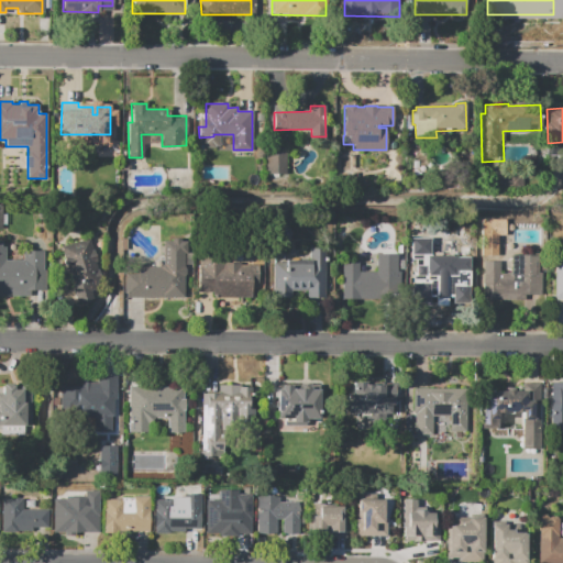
[(266,147),(287,147),(287,176),(266,177),(266,147)]
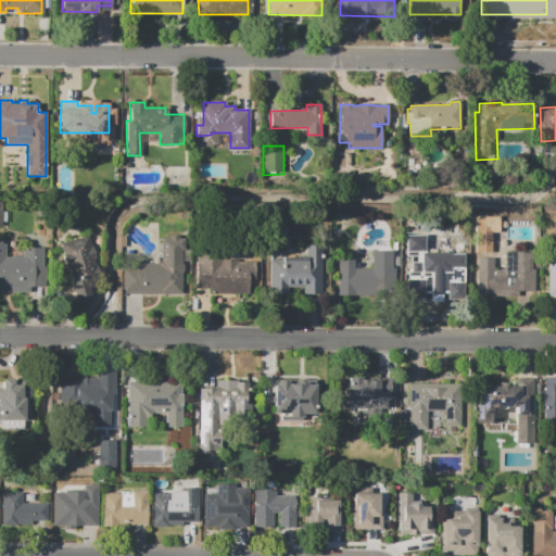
[(60,243),(87,236),(101,283),(88,287),(91,298),(77,302),(60,243)]
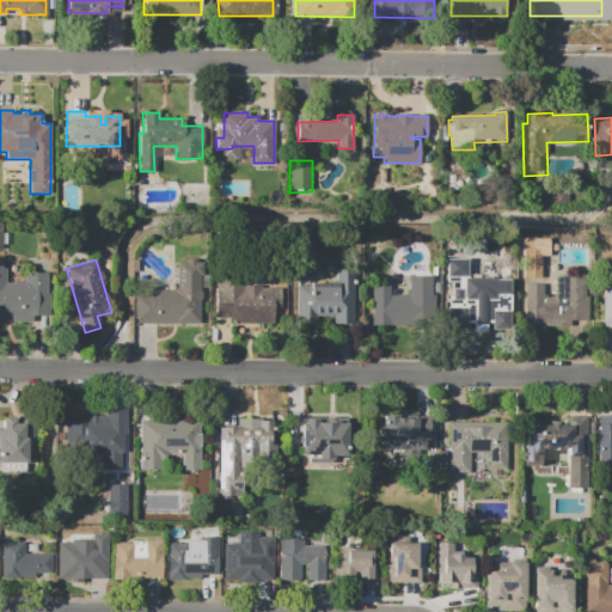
[(202,325),(135,325),(135,289),(175,289),(176,262),(202,262),(202,275),(208,275),(208,291),(202,291),(202,325)]
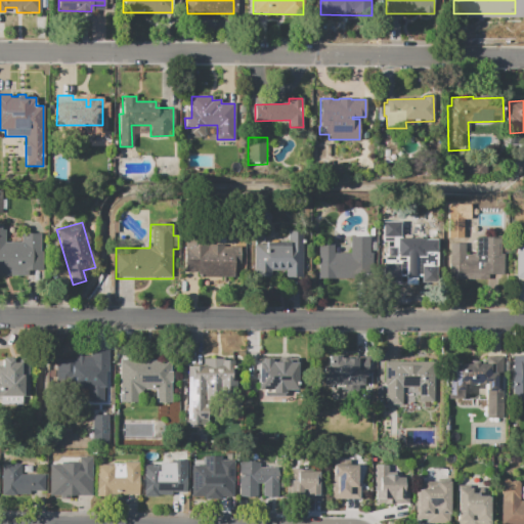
[(0,229),(5,229),(5,243),(20,243),(20,233),(37,233),(37,262),(0,262),(0,229)]
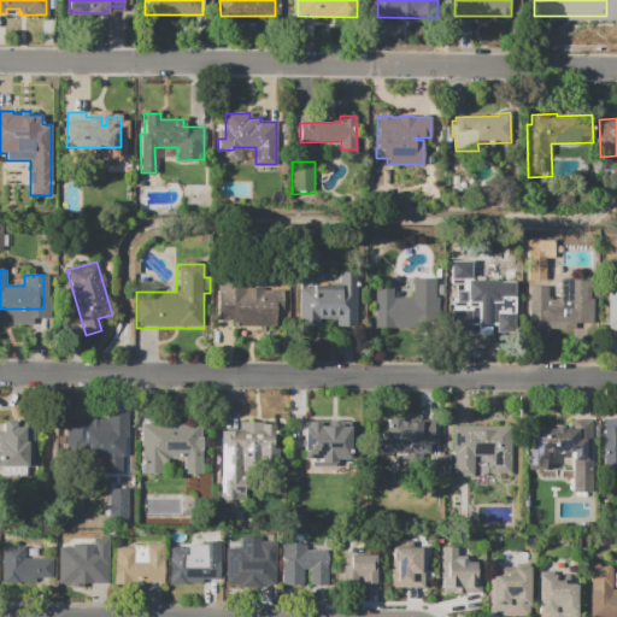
[(299,287),(311,287),(311,285),(338,285),(338,271),(354,271),(354,318),(318,318),(318,325),(299,325),(299,287)]
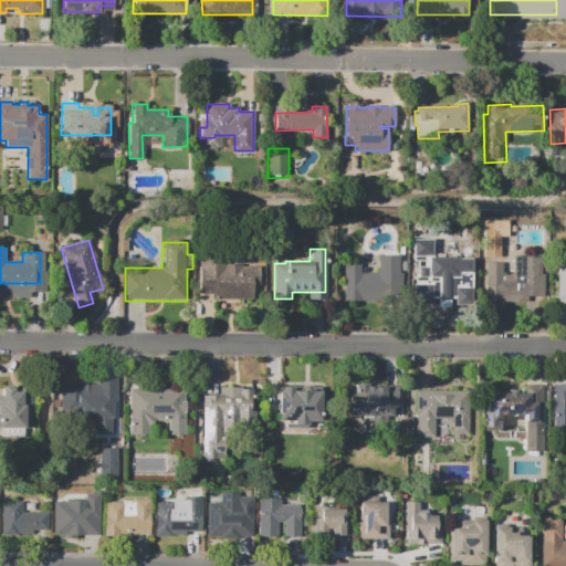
[(416,254),(436,254),(436,268),(441,268),(441,276),(450,276),(450,261),(469,261),(469,301),(438,301),(438,296),(416,296),(416,254)]
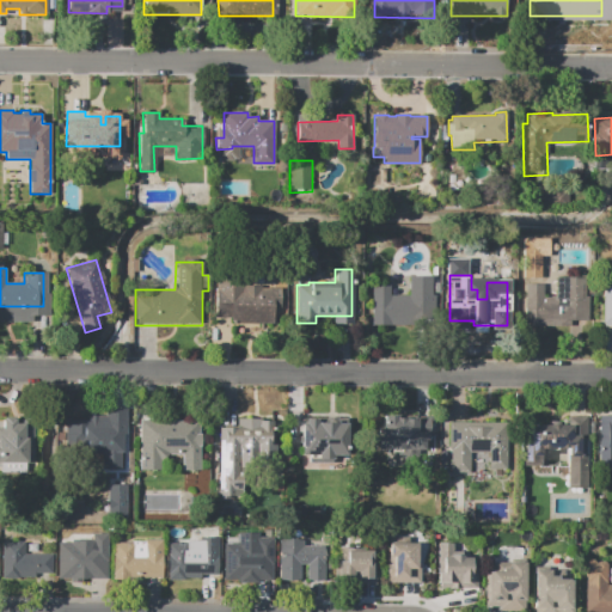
[(611,324),(611,275),(601,276),(603,325),(611,324)]
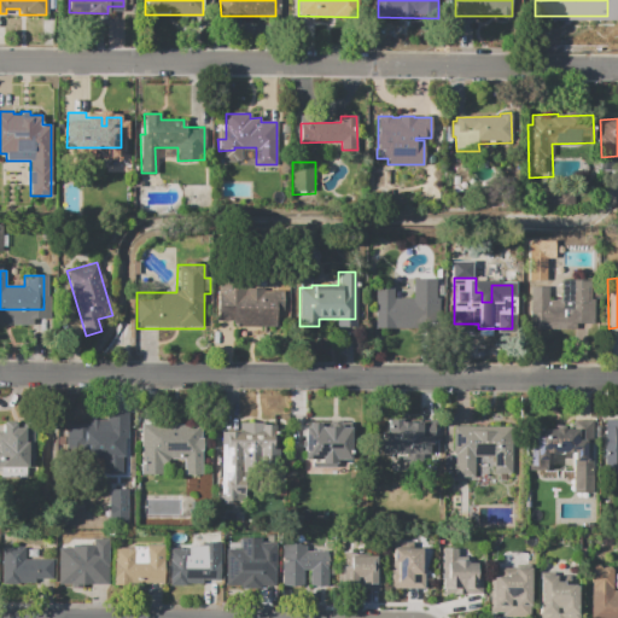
[(433,279),(433,320),(409,320),(409,328),(390,328),(390,312),(377,312),(377,286),(394,286),(394,297),(413,297),(413,279),(433,279)]
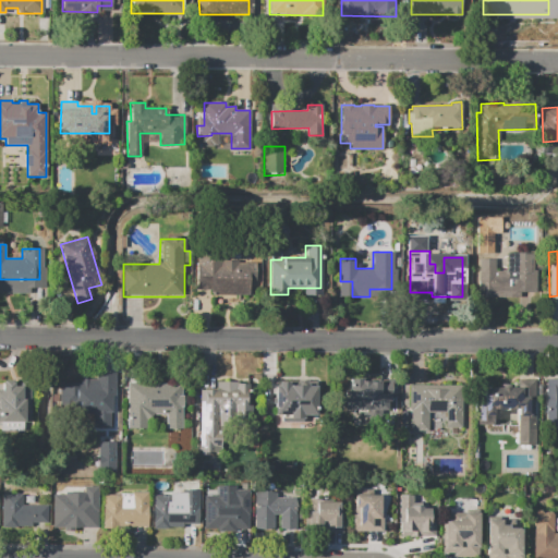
[(478,259),(496,259),(496,271),(506,271),(506,253),(536,253),(536,298),(478,298),(478,259)]
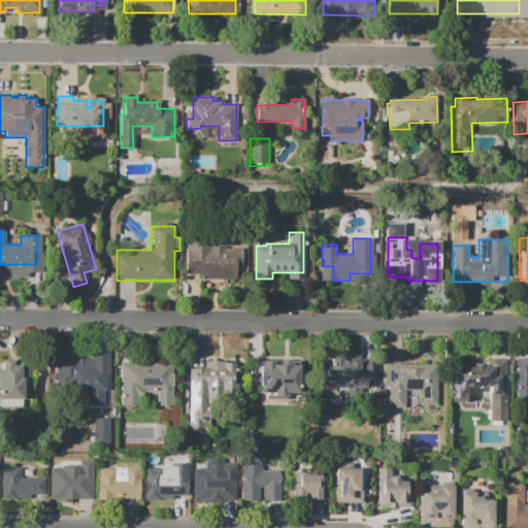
[(186,241),(211,241),(211,246),(225,246),(225,249),(236,249),(236,277),(227,277),(227,284),(213,284),(213,277),(201,277),(201,272),(186,272),(186,241)]
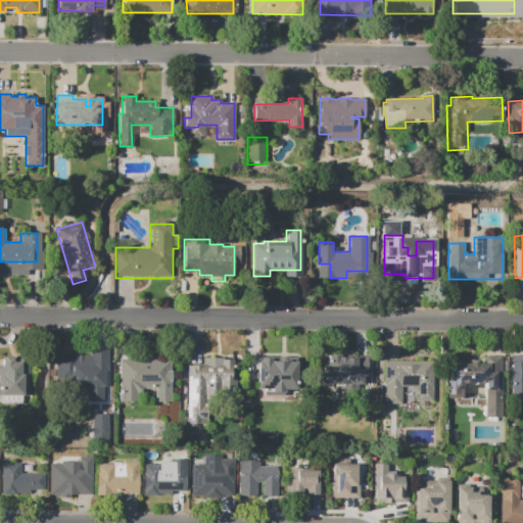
[(485,348),(498,347),(500,416),(484,416),(484,397),(461,398),(461,363),(486,363),(485,348)]
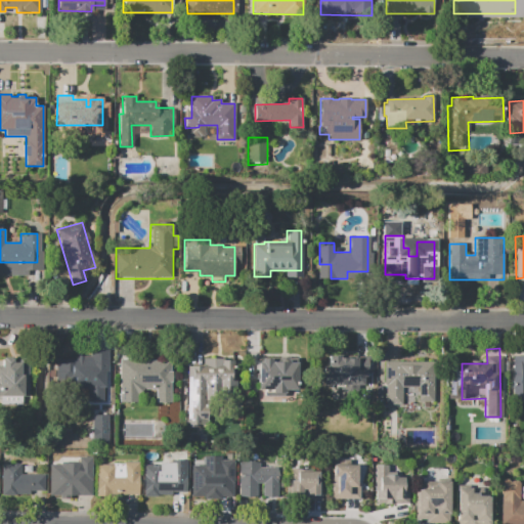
[(328,355),(338,355),(338,357),(355,357),(355,369),(362,369),(362,389),(330,389),(330,385),(322,385),(322,366),(328,366),(328,355)]
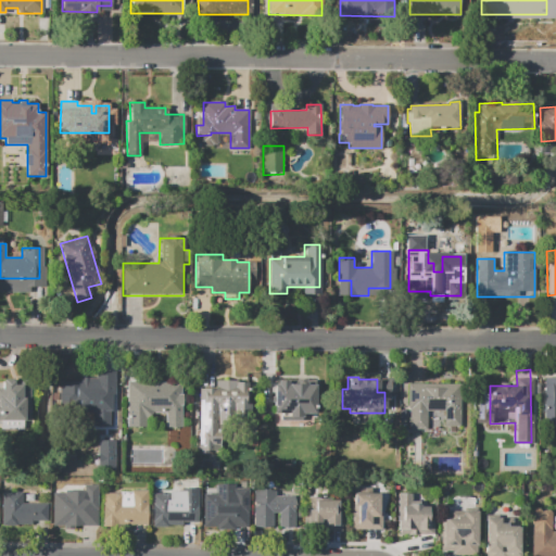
[(544,377),(555,377),(555,426),(544,426),(544,377)]
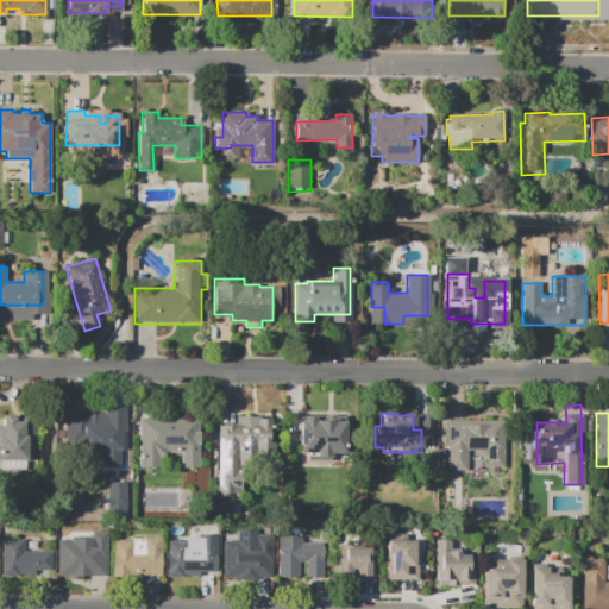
[(0,415),(13,415),(13,422),(20,422),(19,415),(33,415),(33,459),(0,460),(0,415)]
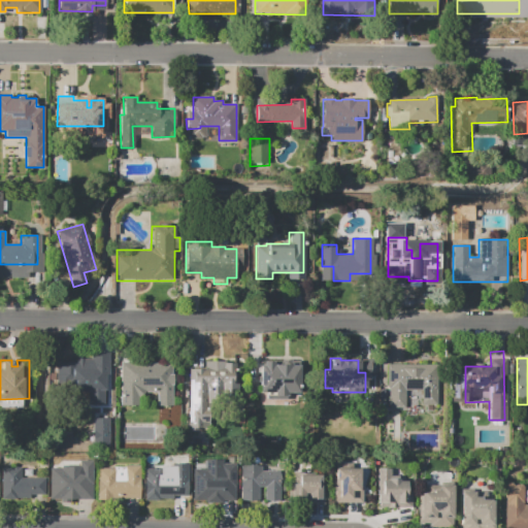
[(189,369),(203,369),(203,360),(223,360),(224,363),(232,363),(232,368),(238,368),(238,407),(211,408),(211,426),(201,426),(201,433),(190,433),(189,369)]
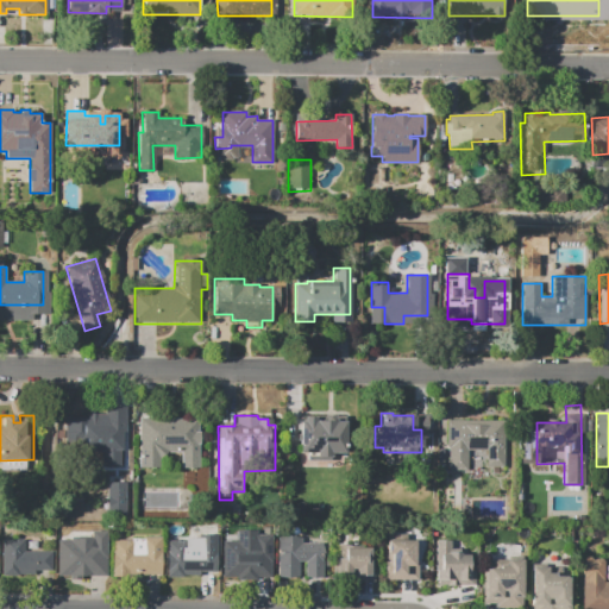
[(64,416),(93,416),(93,424),(123,422),(123,450),(64,451),(64,416)]
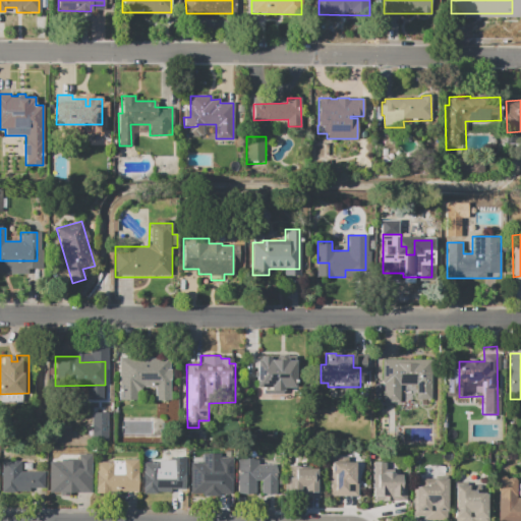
[(254,359),(257,359),(257,356),(268,356),(268,359),(291,359),(292,387),(281,387),(281,393),(263,394),(263,387),(254,387),(254,359)]
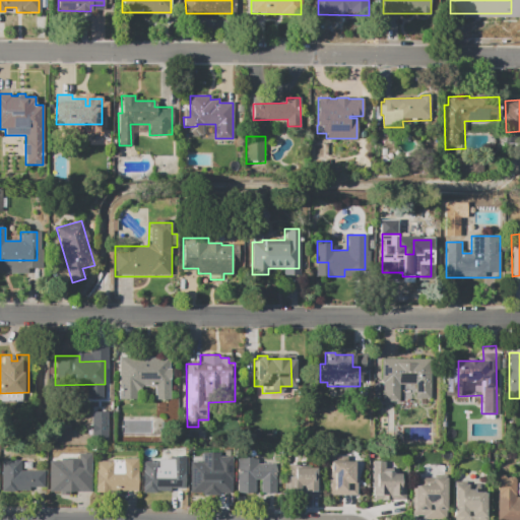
[(119,356),(169,356),(170,401),(155,401),(154,387),(140,387),(140,399),(120,400),(119,356)]
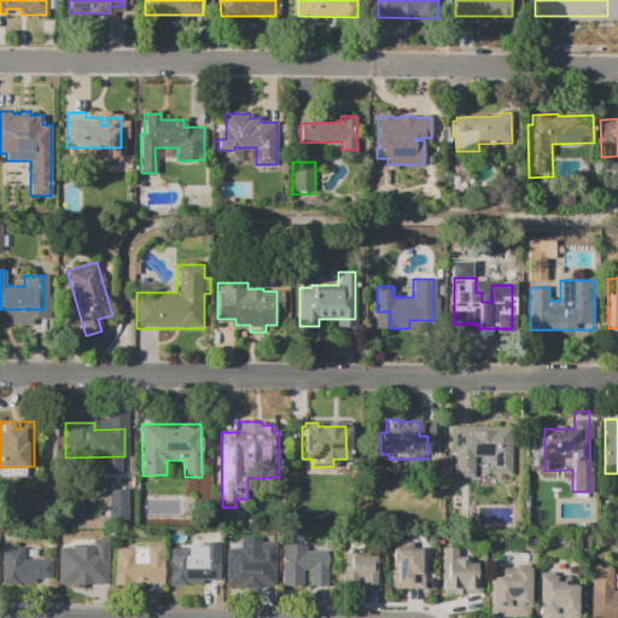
[(512,427),(512,473),(490,474),(490,444),(464,445),(465,473),(445,473),(444,427),(512,427)]
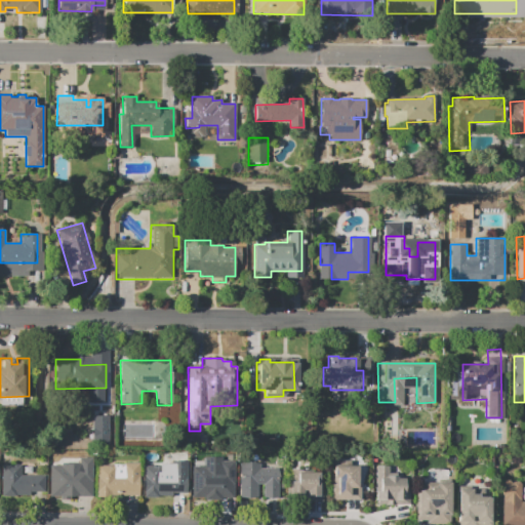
[(108,415),(92,415),(91,443),(108,443),(108,415)]
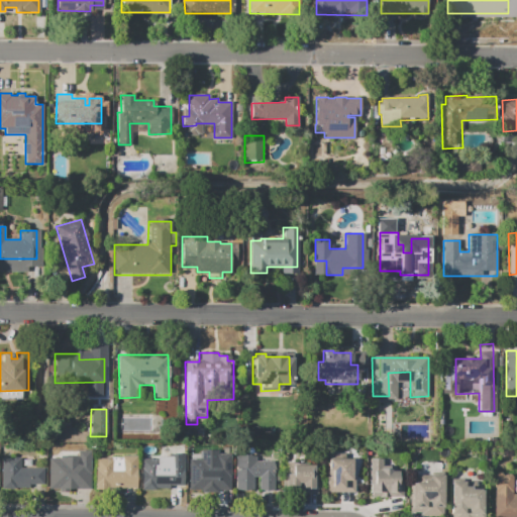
[(61,458),(61,457),(78,457),(78,451),(90,451),(90,489),(77,489),(77,488),(75,488),(75,490),(48,490),(48,458),(61,458)]
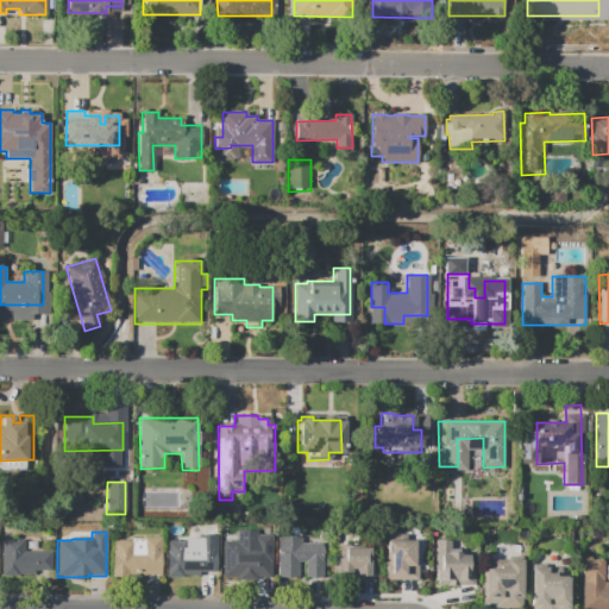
[(167,541),(186,541),(186,538),(199,538),(199,535),(218,535),(218,571),(201,571),(201,577),(167,577),(167,541)]
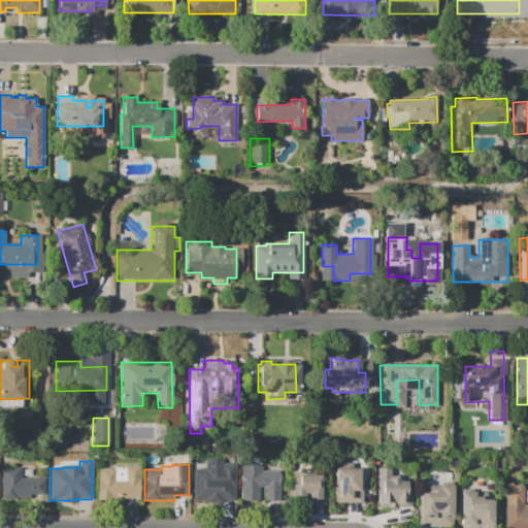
[(279,470),(279,501),(265,501),(265,487),(259,487),(259,498),(240,499),(240,466),(261,466),(261,470),(279,470)]
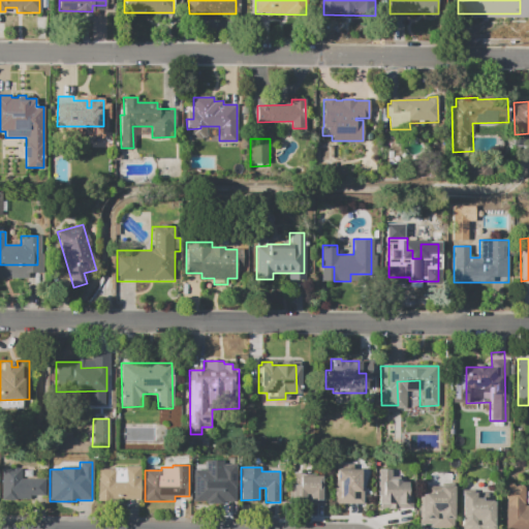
[(139,468),(139,500),(97,501),(96,469),(113,468),(113,483),(126,483),(125,468),(139,468)]
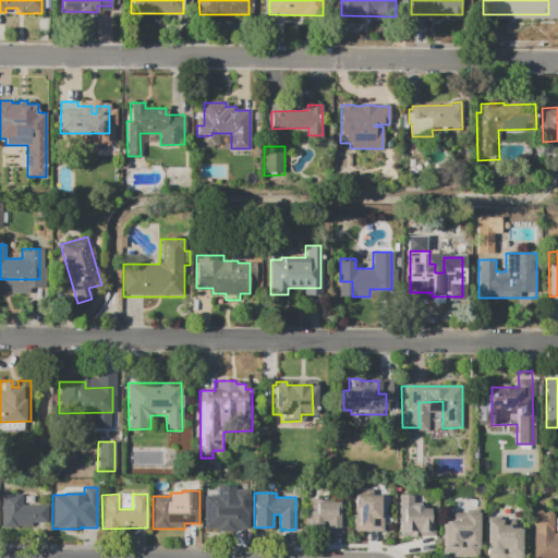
[(0,495),(22,495),(22,505),(45,505),(46,523),(22,523),(22,526),(0,528),(0,495)]
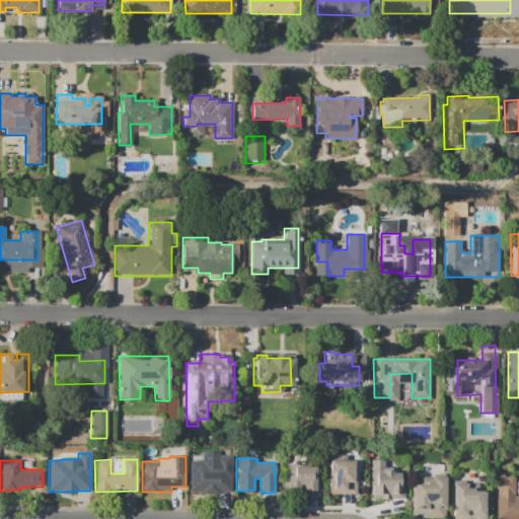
[(327,460),(354,460),(355,495),(328,495),(327,460)]
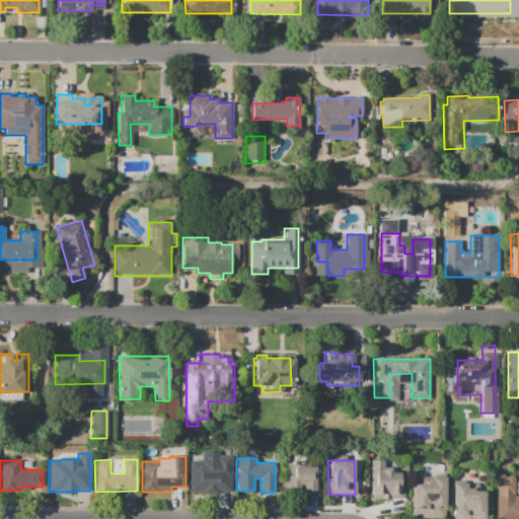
[(372,460),(382,460),(382,470),(392,470),(392,473),(399,473),(399,484),(405,484),(405,499),(372,499),(372,460)]
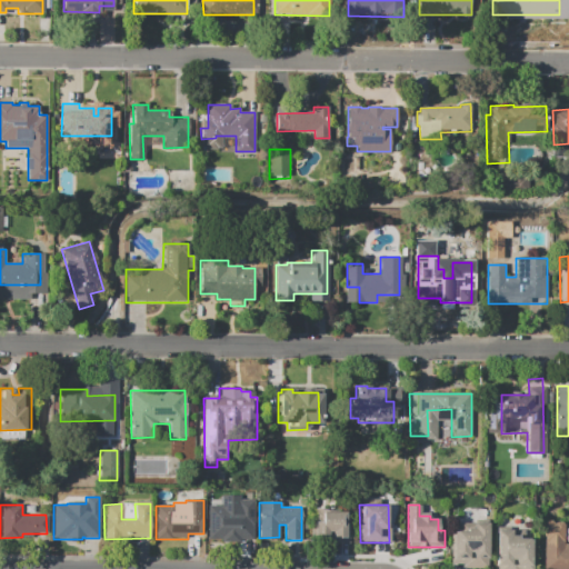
[(208,506),(223,506),(223,520),(253,520),(253,535),(237,535),(237,539),(208,539),(208,506)]
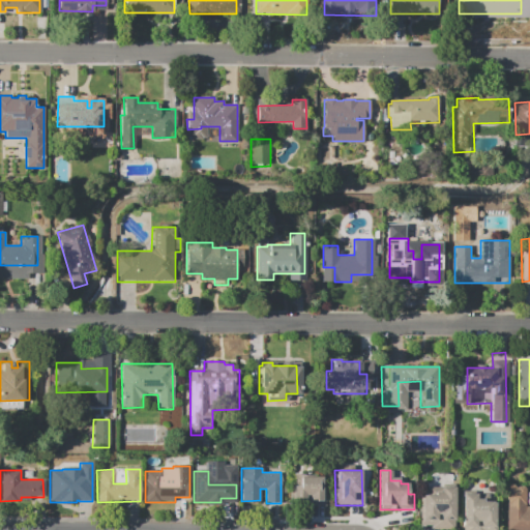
[(298,476),(325,476),(325,505),(298,506),(298,476)]
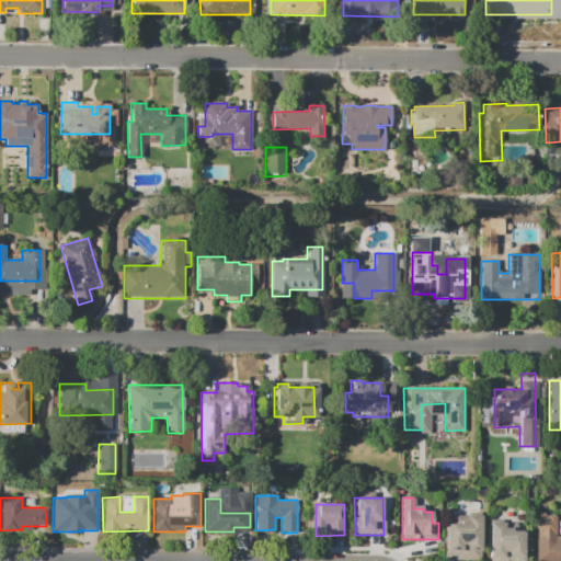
[(447,524),(459,524),(459,521),(467,521),(467,515),(481,515),(481,560),(458,560),(458,557),(447,558),(447,524)]
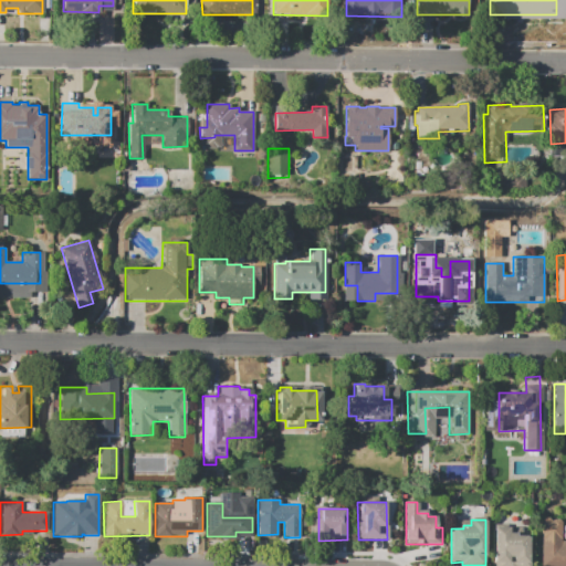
[(540,565),(541,520),(561,521),(561,543),(565,543),(565,565),(540,565)]
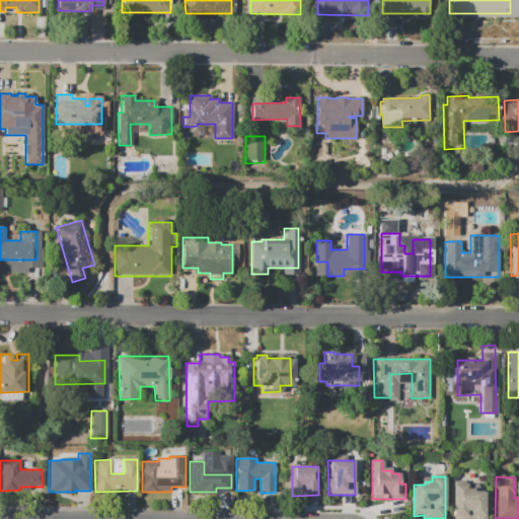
[(451,518),(451,484),(465,484),(465,488),(471,488),(471,491),(484,491),(484,518),(451,518)]
